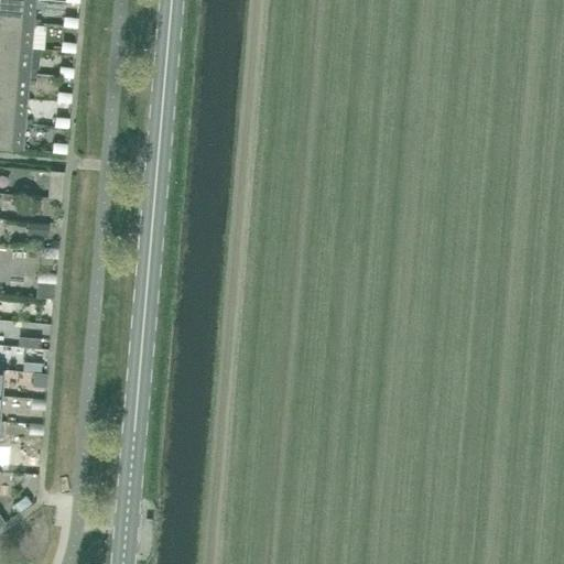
[(33,20),(34,0),(0,0),(0,21),(40,24),(40,21),(33,20)]
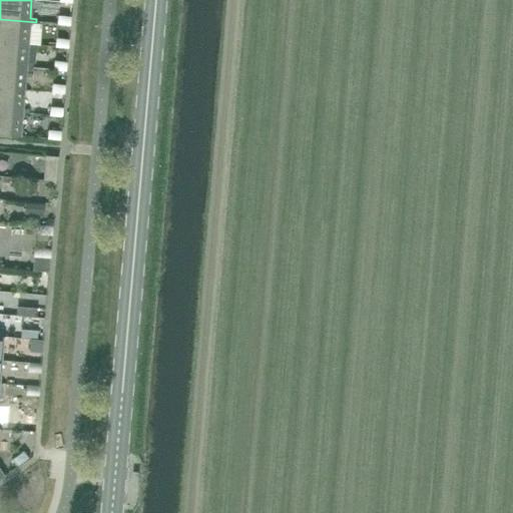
[(69,25),(70,17),(58,16),(57,24),(69,25)]
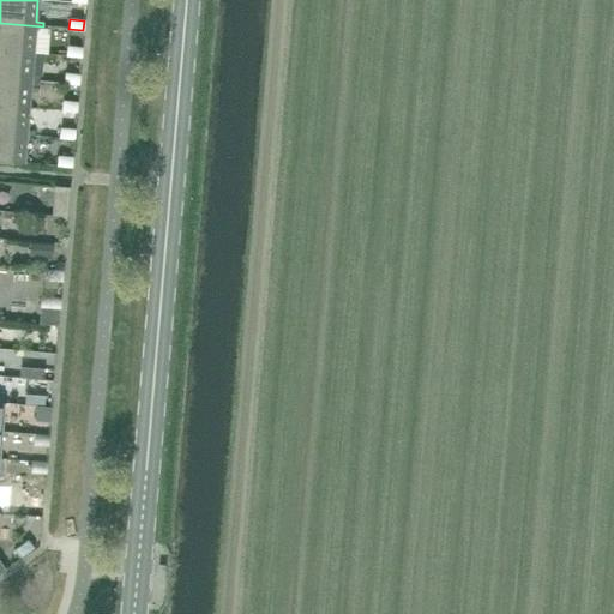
[(0,23),(0,49),(34,53),(47,54),(49,29),(43,29),(43,26),(0,23)]
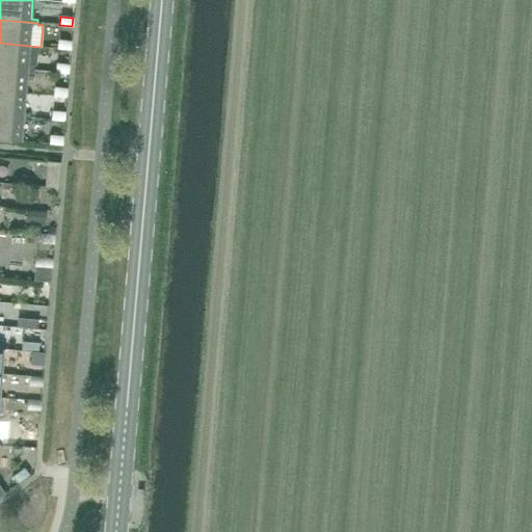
[(70,50),(71,42),(58,41),(57,49),(70,50)]
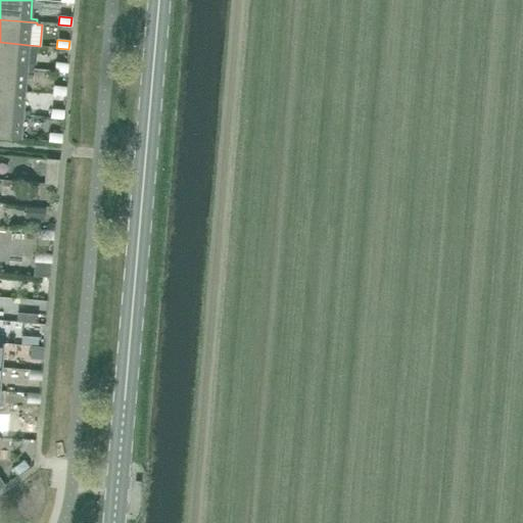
[(27,64),(29,45),(0,42),(0,65),(33,69),(33,65),(27,64)]
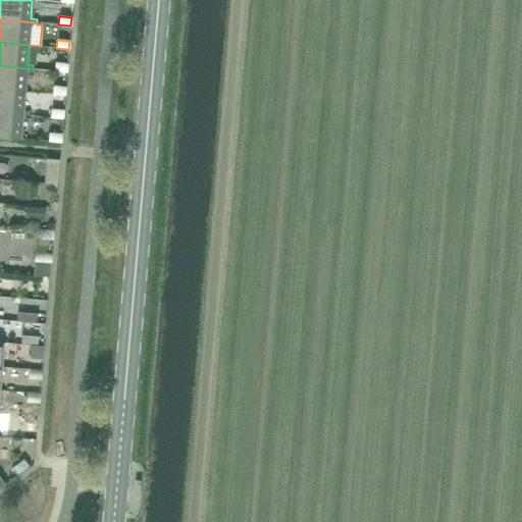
[(66,72),(67,64),(55,63),(54,71),(66,72)]
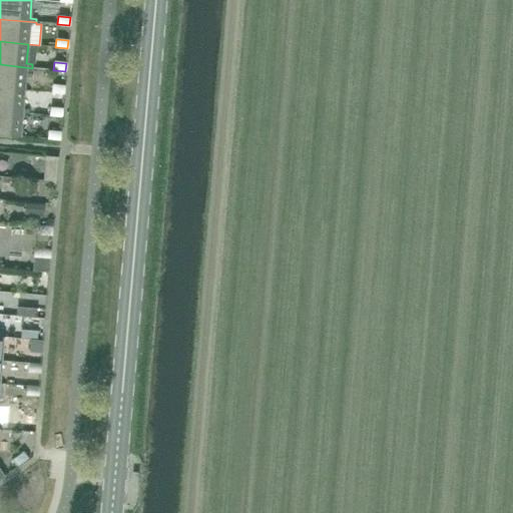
[(32,71),(32,68),(0,64),(0,87),(24,90),(25,71),(32,71)]
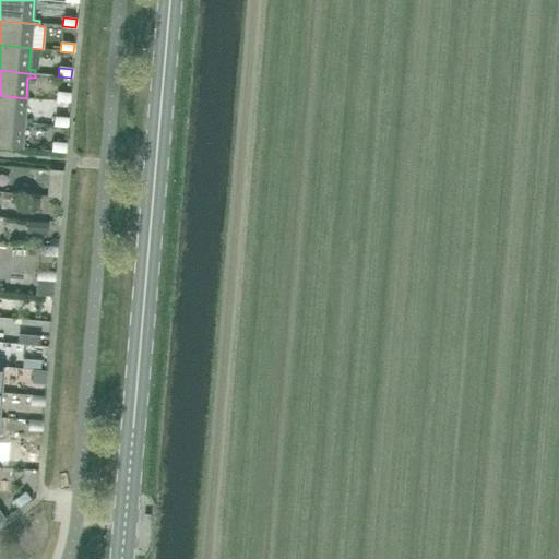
[(70,103),(70,94),(57,92),(56,102),(70,103)]
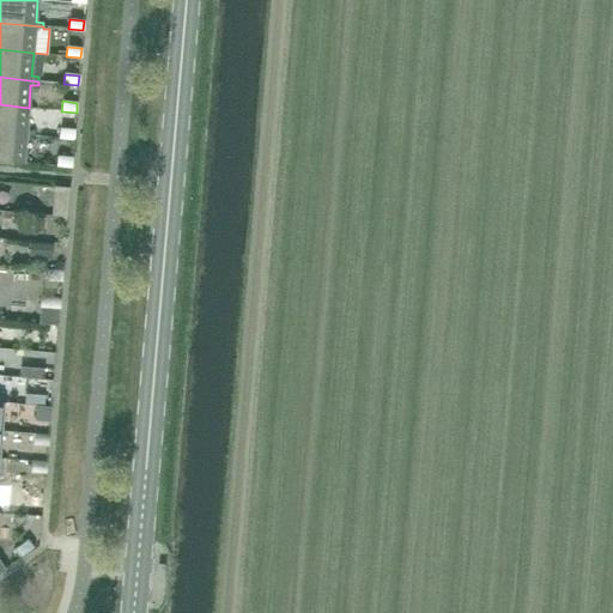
[(26,131),(29,108),(0,104),(0,132),(34,135),(34,131),(26,131)]
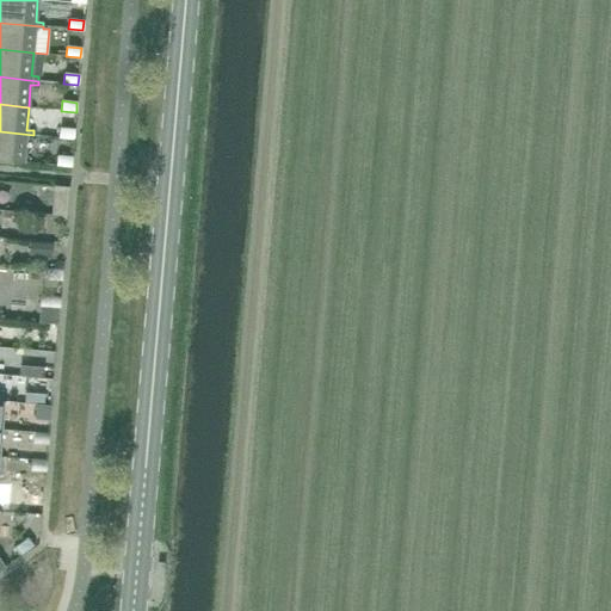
[(74,140),(74,129),(60,128),(59,137),(74,140)]
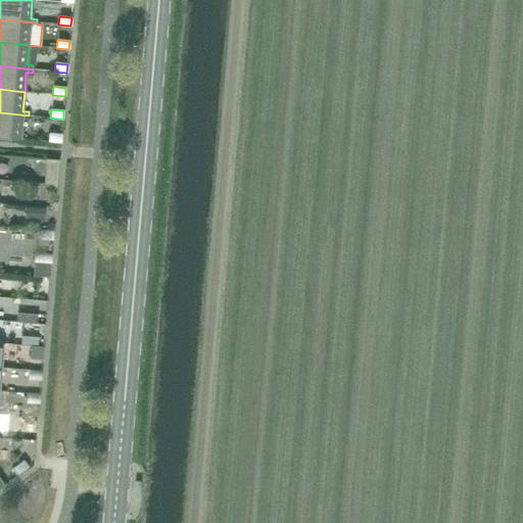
[(29,120),(29,115),(0,112),(0,137),(20,139),(21,119),(29,120)]
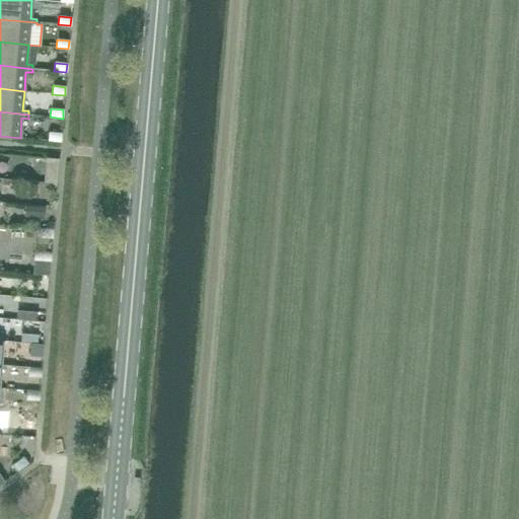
[(61,142),(61,134),(49,133),(49,141),(61,142)]
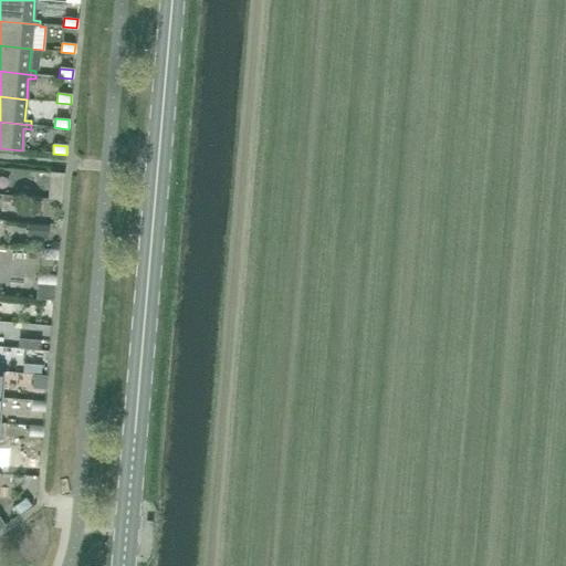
[(51,173),(32,171),(31,181),(50,182),(51,173)]
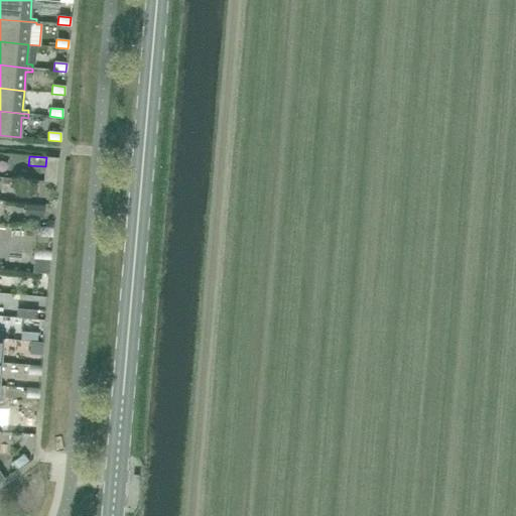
[(44,216),(45,205),(25,203),(24,214),(44,216)]
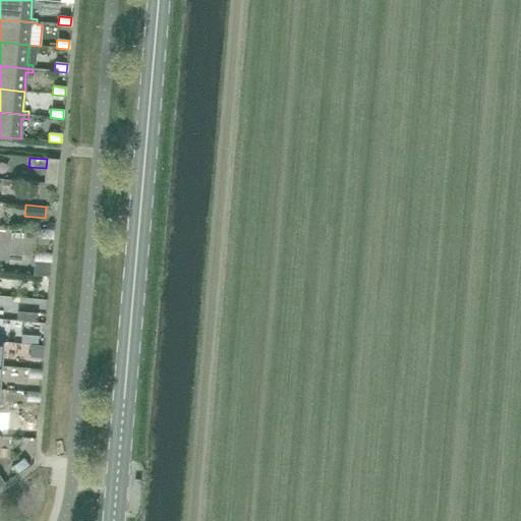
[(52,239),(53,230),(37,229),(36,237),(52,239)]
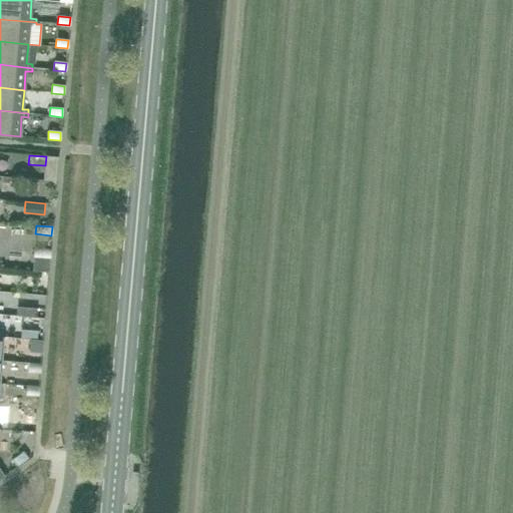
[(50,249),(47,249),(34,247),(33,257),(50,258),(50,249)]
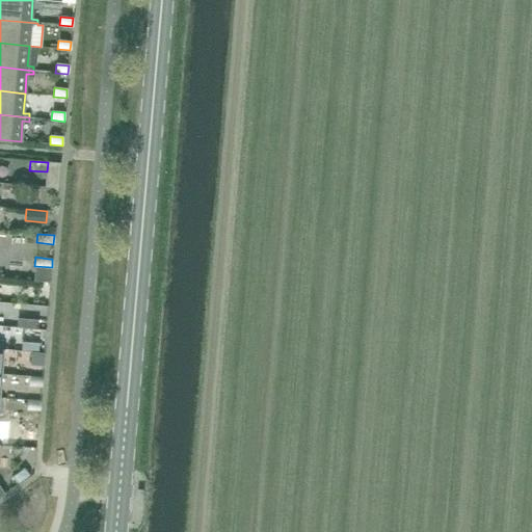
[(44,362),(45,353),(31,352),(31,361),(44,362)]
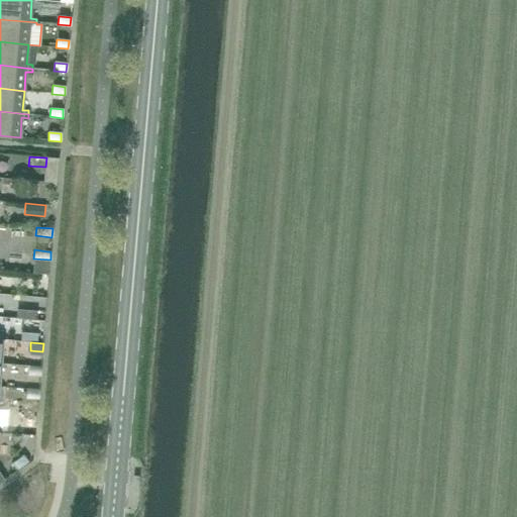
[(40,375),(41,367),(28,366),(28,374),(40,375)]
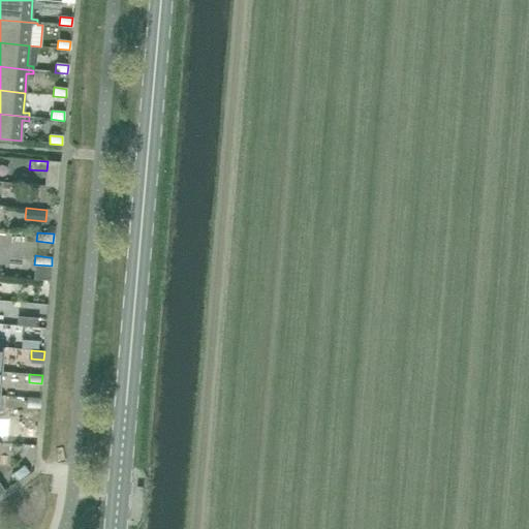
[(39,407),(40,399),(28,398),(27,407),(39,407)]
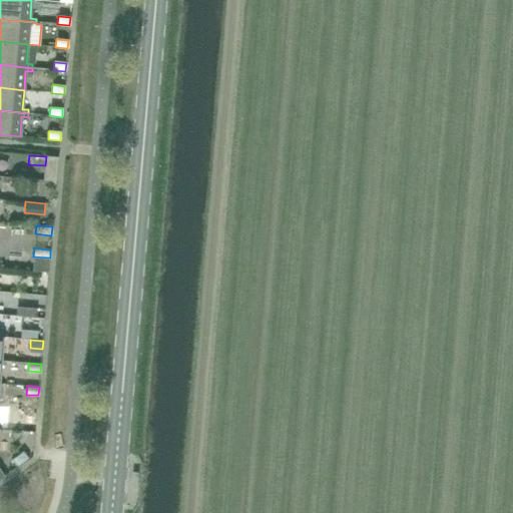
[(36,417),(37,409),(25,408),(24,416),(36,417)]
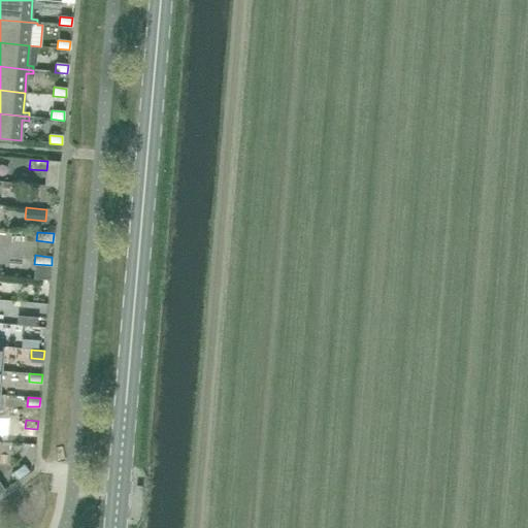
[(35,454),(36,444),(24,443),(23,453),(35,454)]
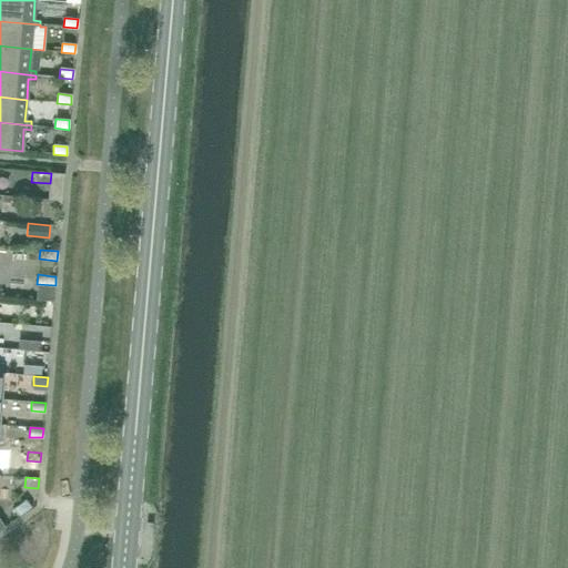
[(104,534),(107,516),(99,515),(97,533),(104,534)]
